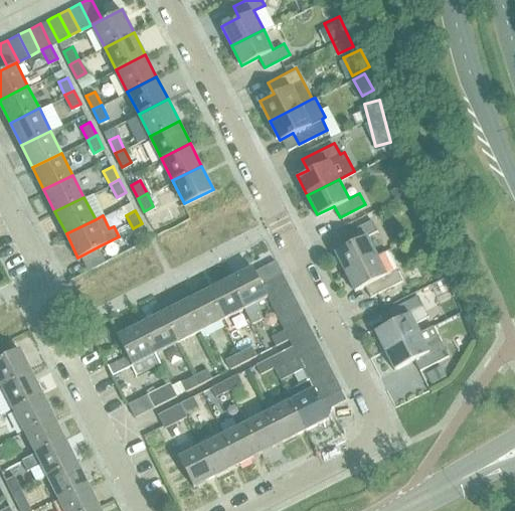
[(335,250),(345,270),(376,253),(367,234),(377,229),(372,218),(347,230),(352,241),(335,250)]
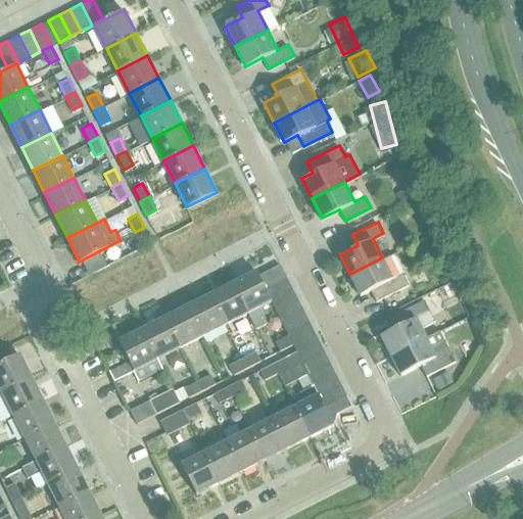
[(100,250),(83,260),(89,272),(107,264),(100,250)]
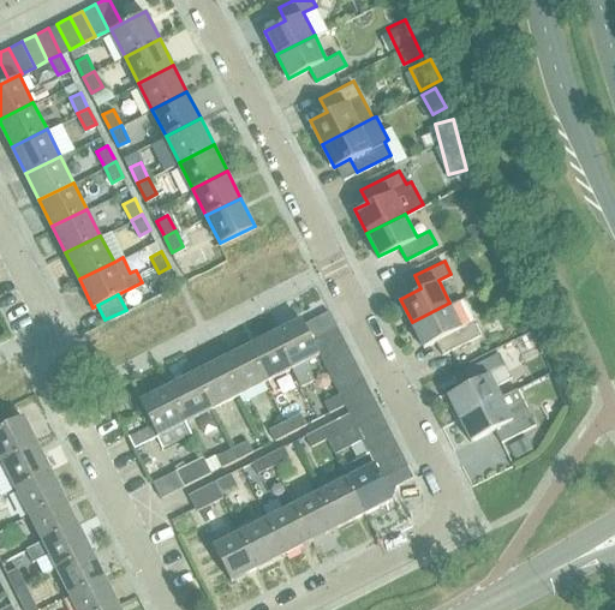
[(449,303),(412,322),(424,346),(436,340),(442,353),(481,333),(463,297),(449,303)]
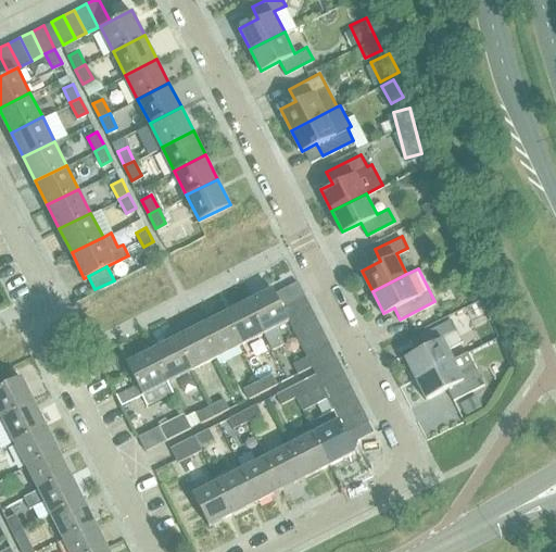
[(298,279),(274,291),(281,306),(305,295),(298,279)]
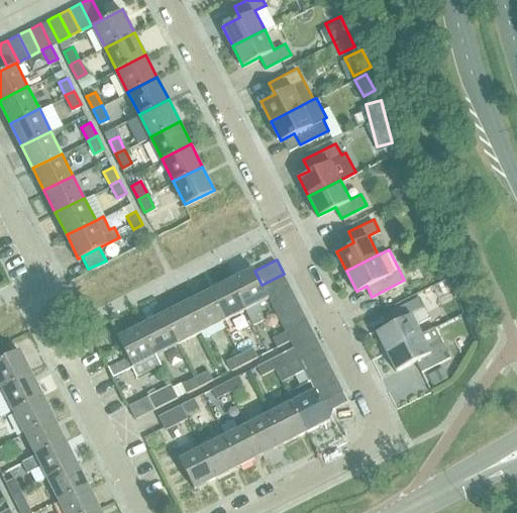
[(268,296),(268,295),(262,285),(254,271),(253,267),(230,279),(244,308),(252,323),(264,317),(255,302),(268,296)]
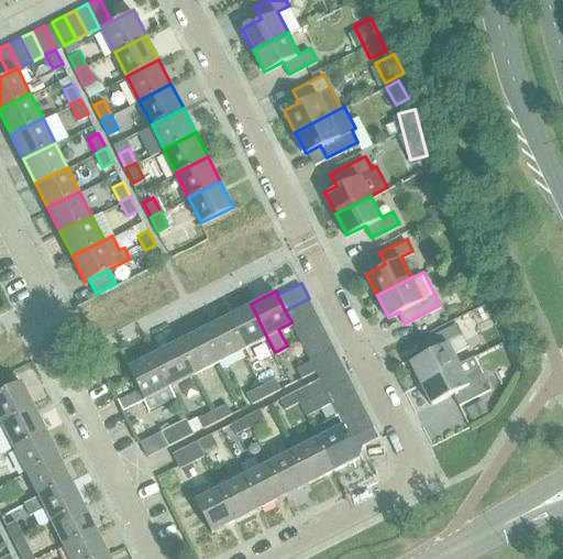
[(315,310),(309,298),(285,310),(291,321),(315,310)]
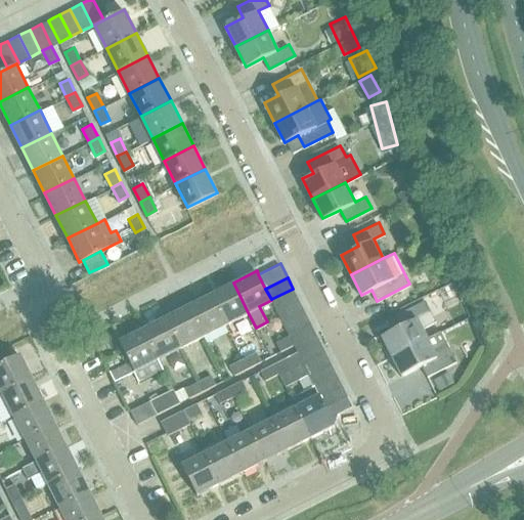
[(233,283),(210,294),(225,323),(248,312),(233,283)]
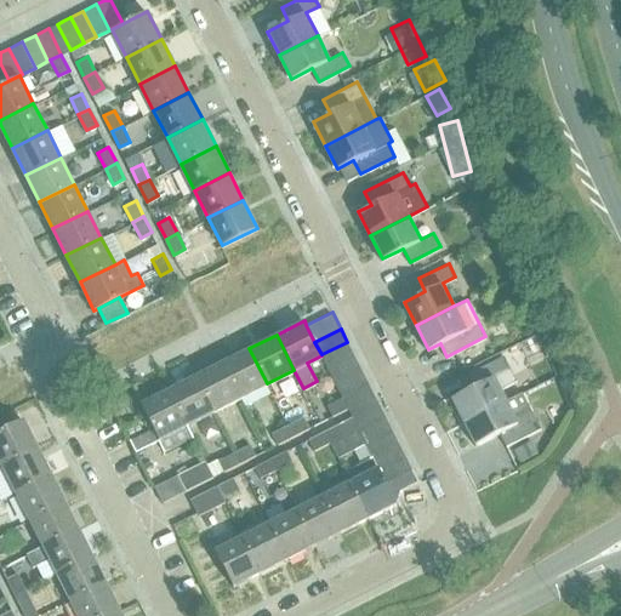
[(322,354),(322,355),(329,368),(354,354),(347,342),(322,354)]
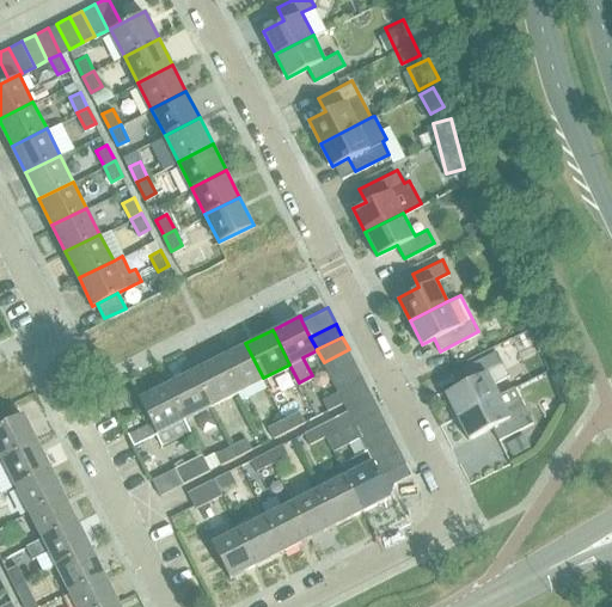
[(245,343),(219,356),(237,391),(263,378),(245,343)]
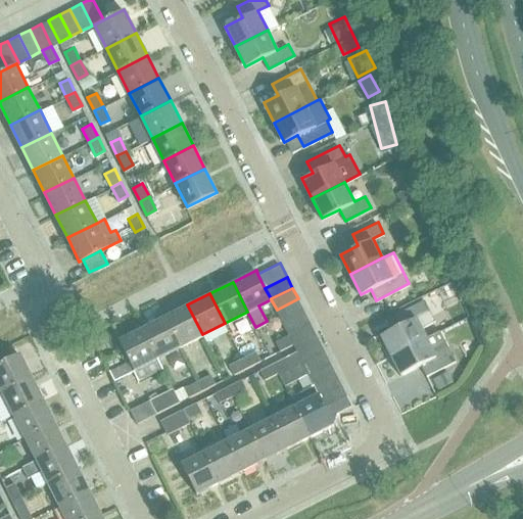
[(298,298),(277,310),(282,321),(303,310),(298,298)]
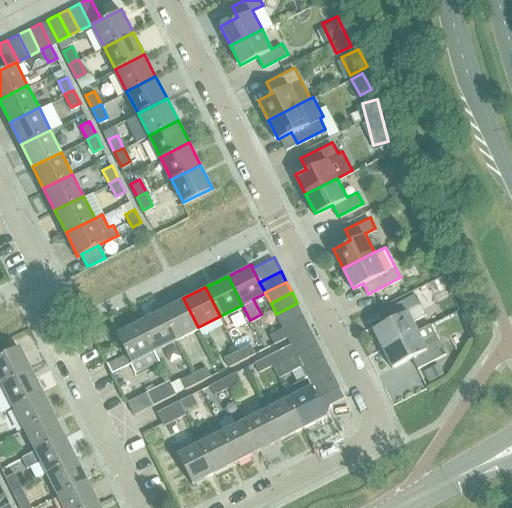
[(373,327),(382,347),(417,329),(412,320),(426,313),(415,292),(387,307),(392,317),(373,327)]
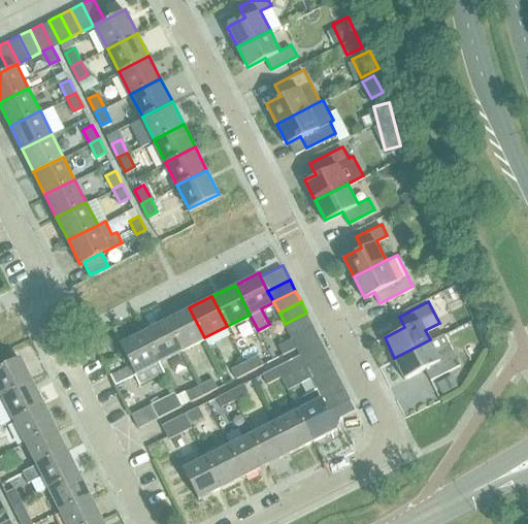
[(189,307),(166,320),(182,349),(204,337),(189,307)]
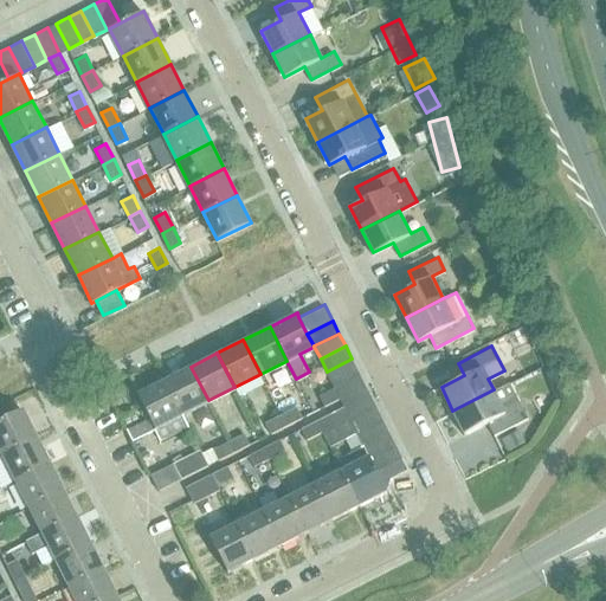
[(359,372),(352,359),(327,372),(333,383),(359,372)]
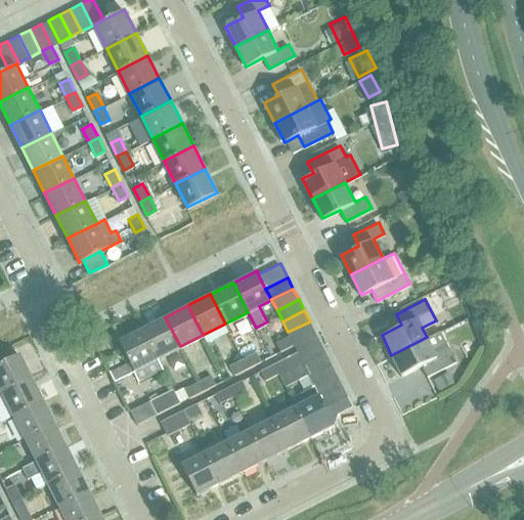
[(165,317),(142,329),(158,358),(180,346),(165,317)]
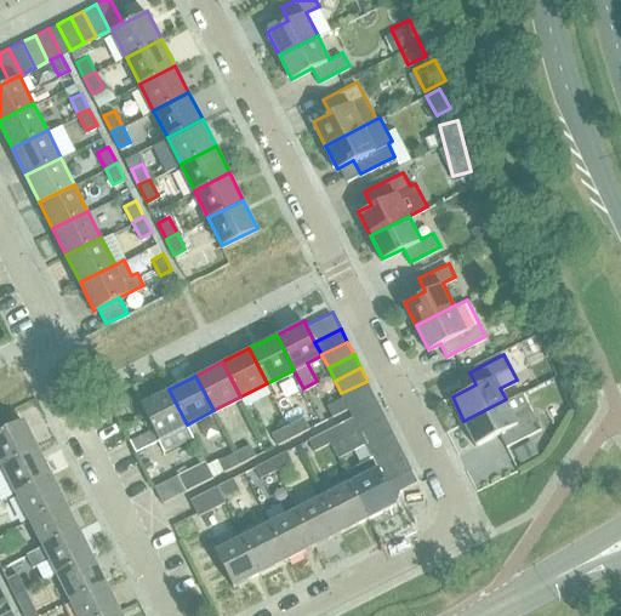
[(341,393),(342,395),(348,406),(374,394),(368,381),(341,393)]
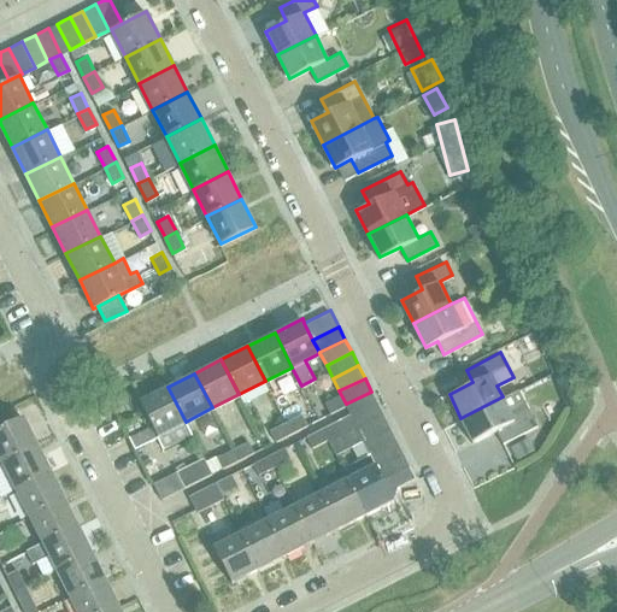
[(152,424),(130,435),(135,447),(158,435),(164,448),(192,434),(186,422),(168,387),(140,400),(152,424)]
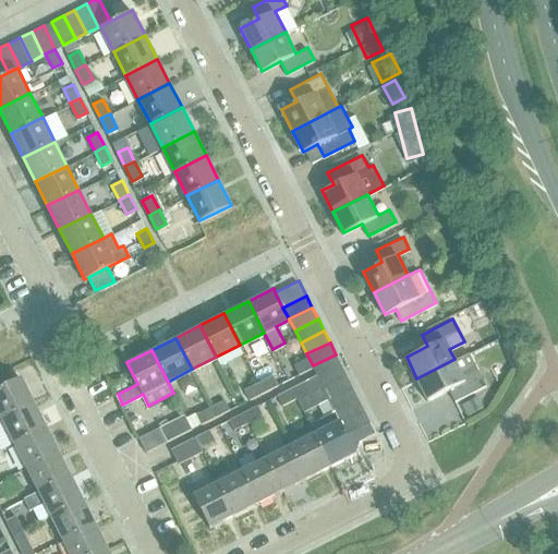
[(455,359),(416,378),(427,399),(449,388),(455,400),(486,384),(470,351),(455,359)]
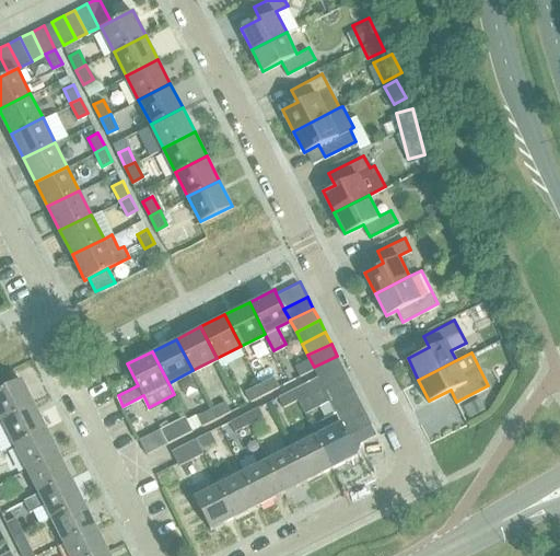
[(308,357),(294,365),(300,374),(314,367),(308,357)]
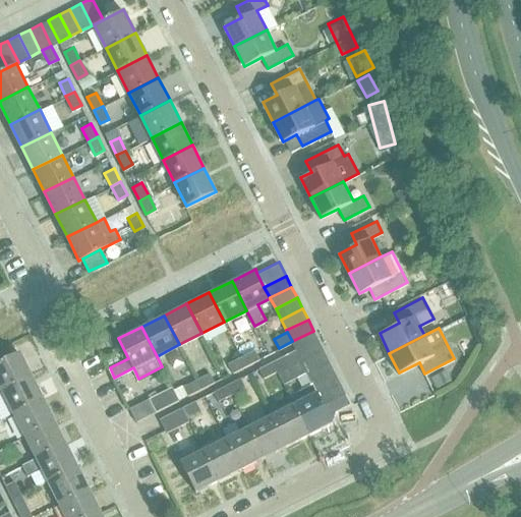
[(323,349),(317,338),(295,349),(300,358),(301,359),(323,349)]
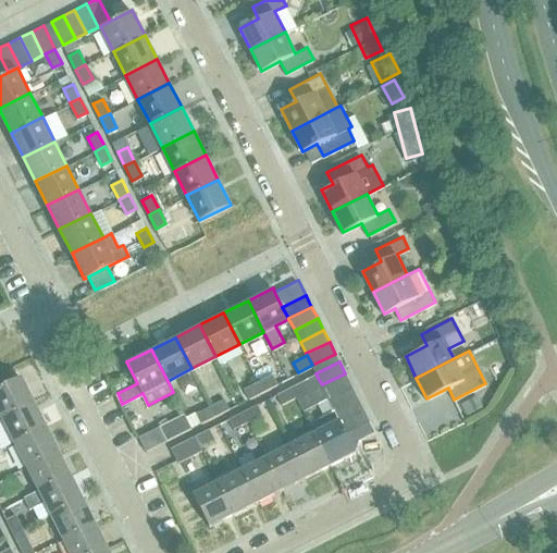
[(272,372),(258,380),(263,390),(277,383),(272,372)]
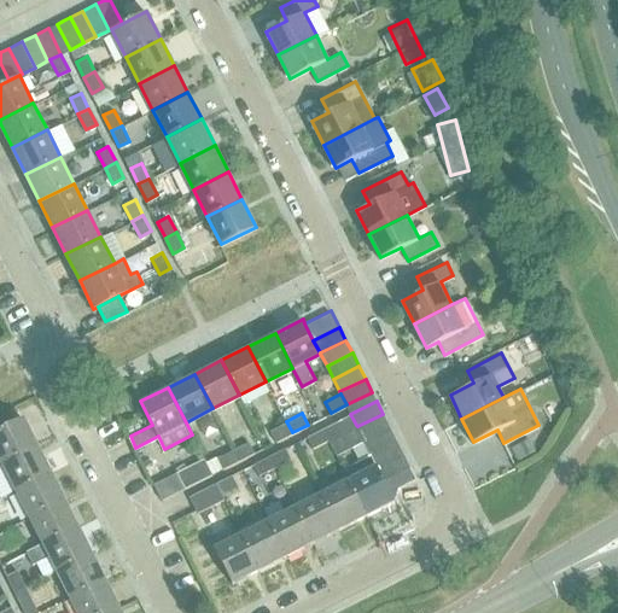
[(328,438),(356,425),(350,414),(322,427),(328,438)]
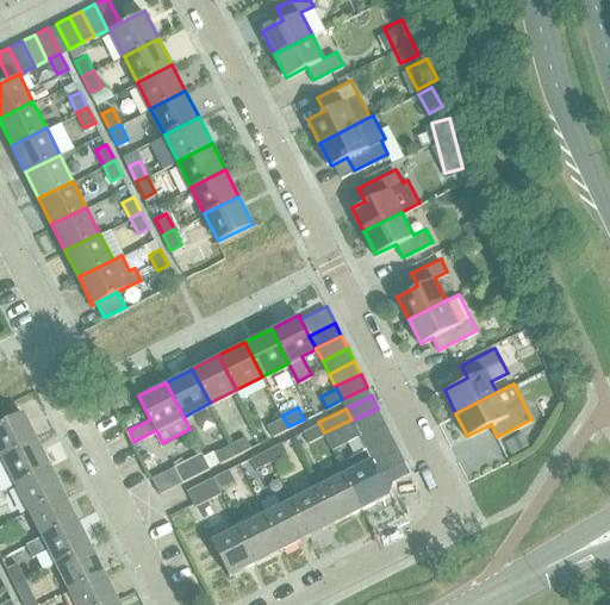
[(378,409),(353,420),(359,434),(385,420),(378,409)]
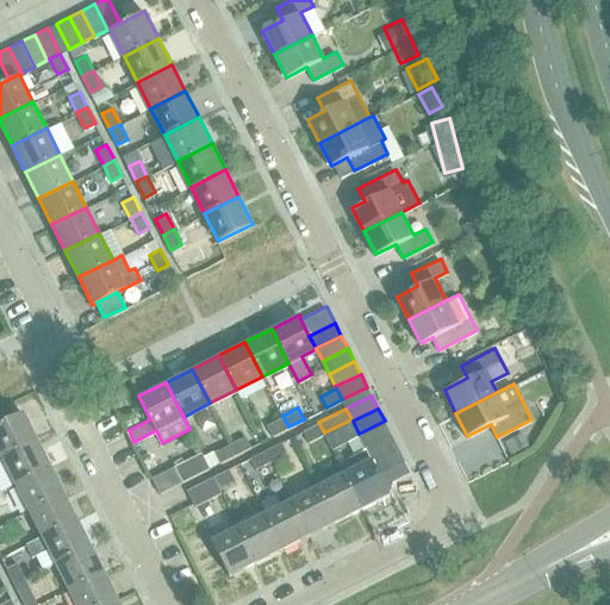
[(0,422),(0,451),(2,456),(37,438),(23,411),(0,422)]
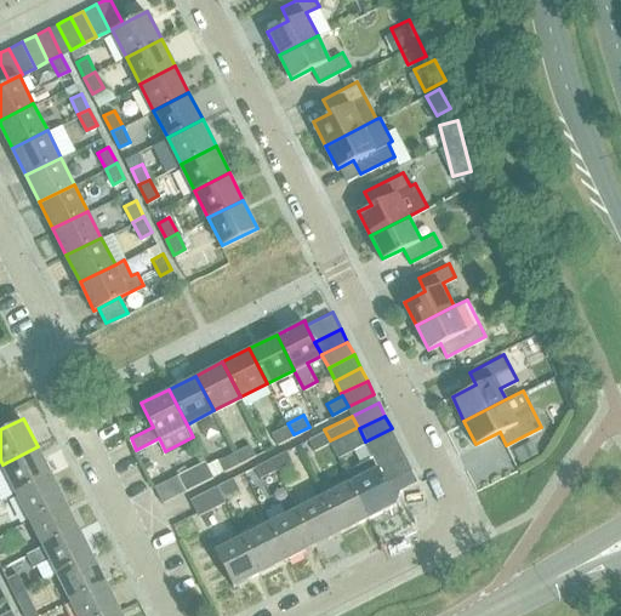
[(294,434),(288,423),(272,432),(278,443),(294,434)]
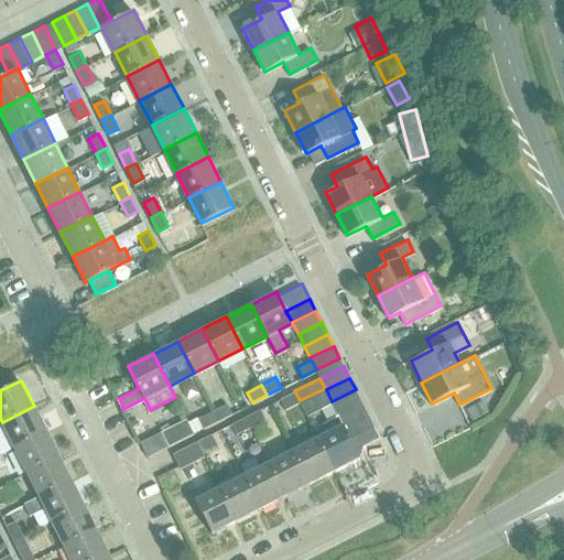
[(338,413),(361,401),(356,389),(332,401),(338,413)]
